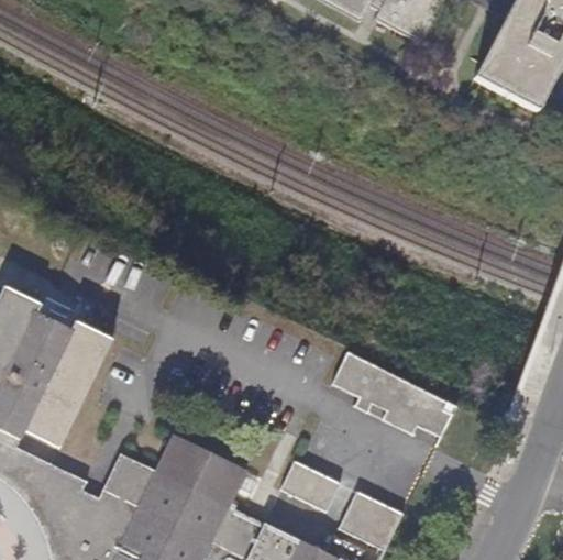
[(326,0),(357,18),(360,18),(364,15),(371,3),(379,8),(377,13),(379,18),(418,39),(421,39),(424,39),(443,0),(326,0)]
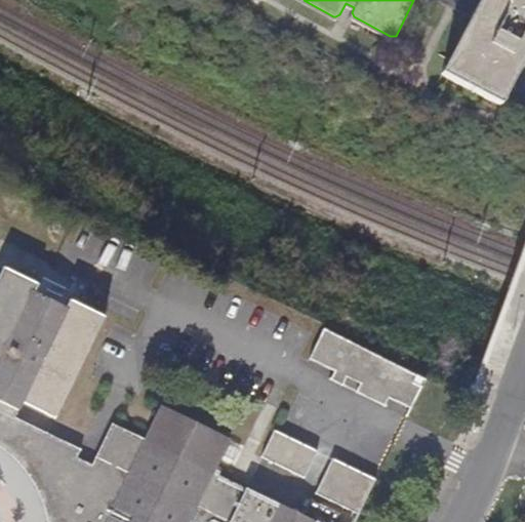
[(442,0),(453,6),(471,16),(479,1),(477,0),(442,0)]
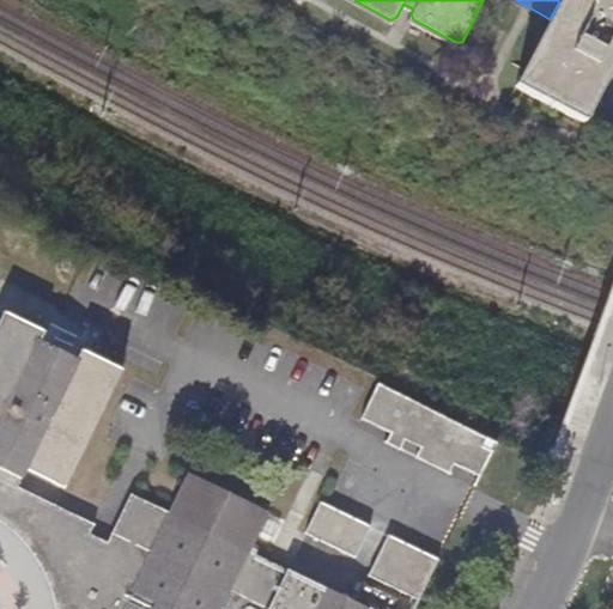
[(560,0),(559,1),(550,19),(519,84),(586,119),(612,66),(612,0),(560,0)]
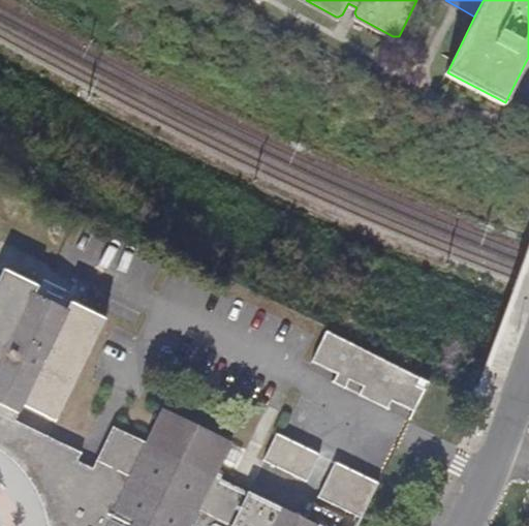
[(0,392),(24,404),(56,419),(105,318),(70,301),(66,308),(33,292),(37,284),(3,268),(0,273),(0,392)]
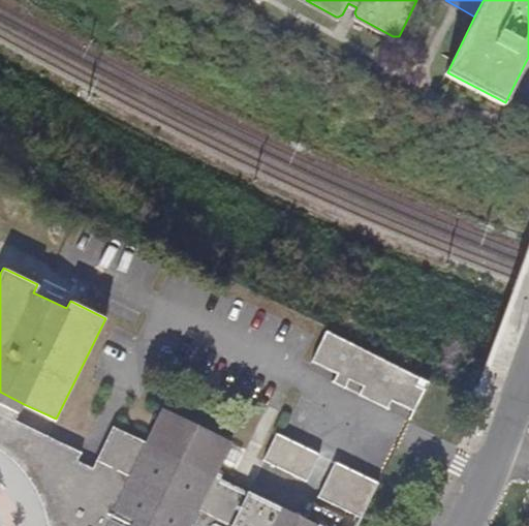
[(424,377),(327,330),(311,360),(338,372),(334,381),(345,387),(351,374),(365,380),(359,394),(387,408),(392,399),(411,408),(422,388),(419,385),(424,377)]
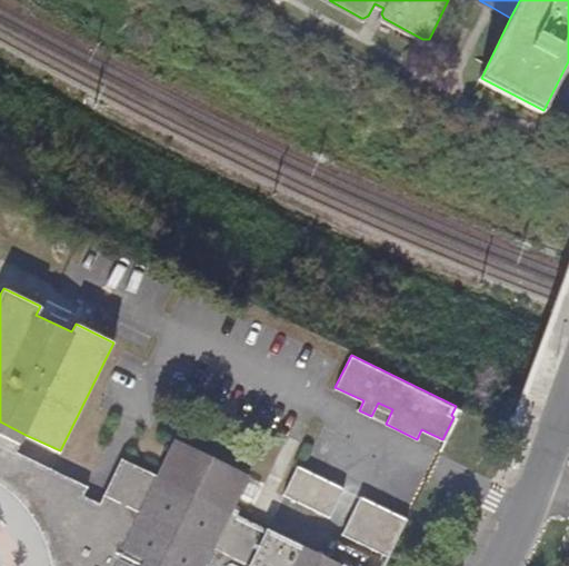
[(378,403),(371,416),(386,424),(392,409),(378,403)]
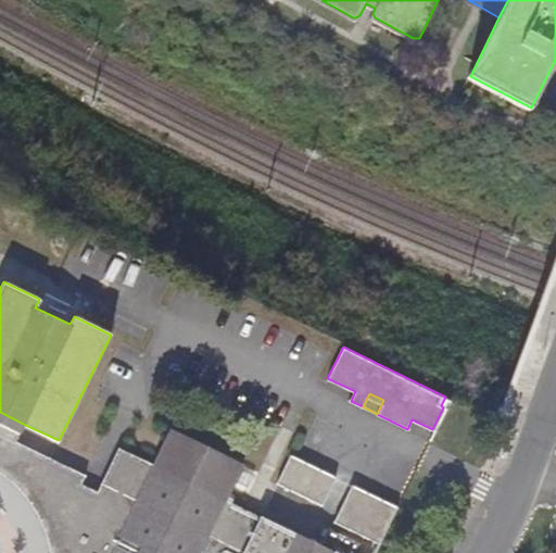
[(19,439),(25,425),(0,412),(0,470),(4,474),(15,484),(24,492),(34,505),(41,516),(46,528),(49,540),(51,550),(51,552),(68,552),(67,539),(63,524),(54,503),(45,488),(33,476),(12,456),(19,442),(19,439)]
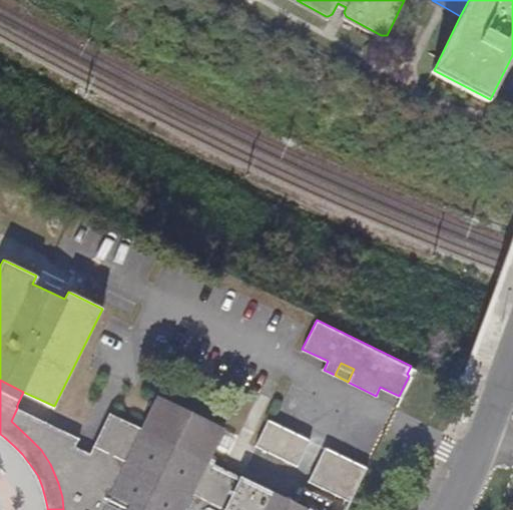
[(323,509),(329,497),(306,486),(298,503),(241,476),(210,460),(226,428),(157,395),(141,427),(110,412),(89,452),(75,444),(79,437),(17,408),(11,421),(30,439),(41,450),(50,464),(58,483),(62,497),(63,509),(323,509)]
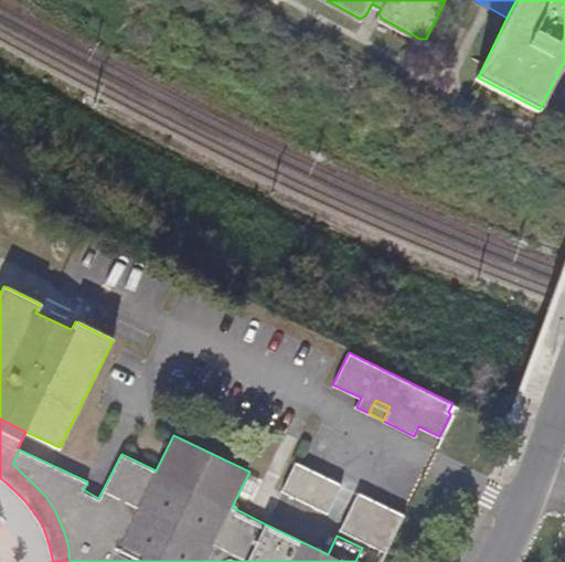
[(297,462),(283,489),(329,511),(342,484),(297,462)]
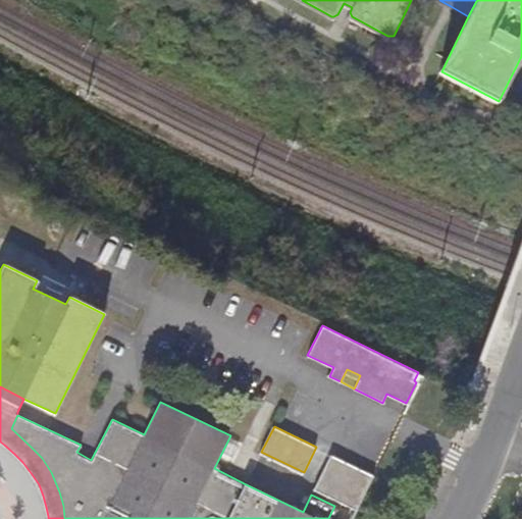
[(355,508),(372,473),(331,454),(315,487),(355,508)]
